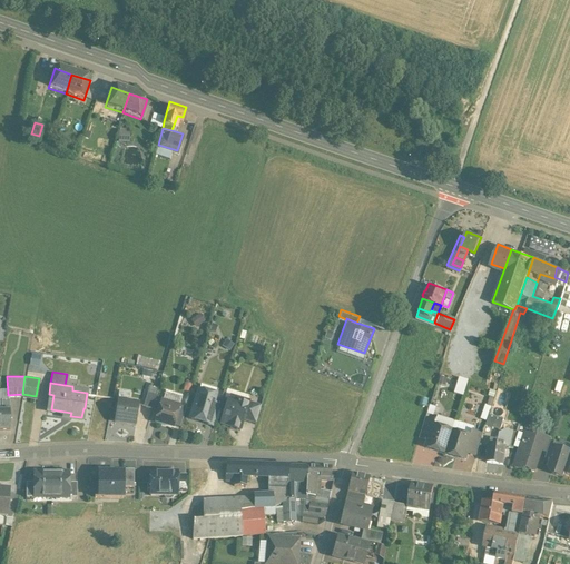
[(215,393),(197,387),(189,415),(206,421),(212,402),(215,393)]
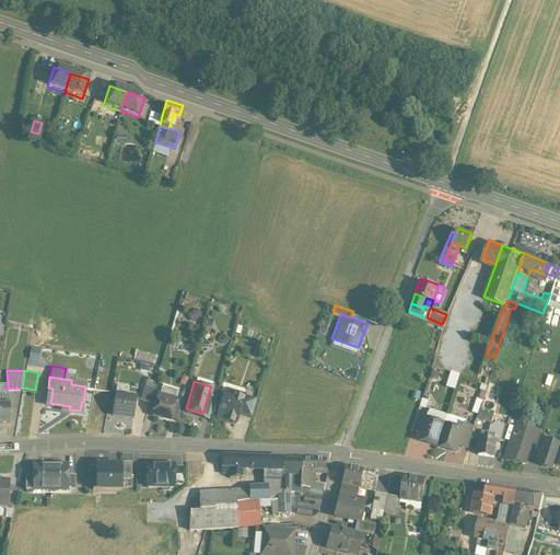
[(153,385),(144,383),(140,396),(149,399),(153,385)]
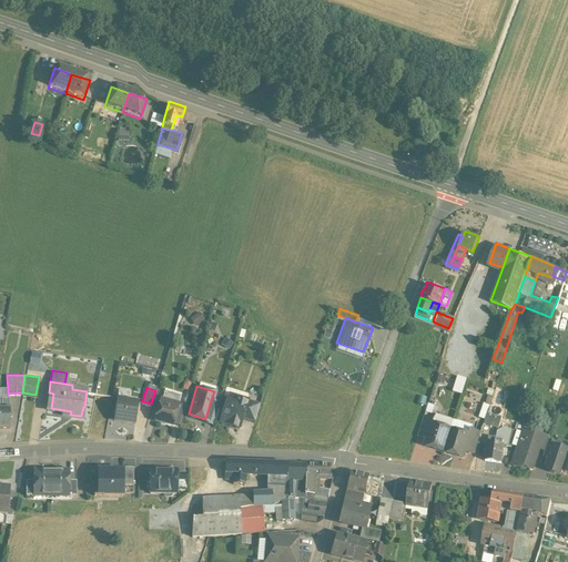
[(181,392),(164,388),(162,396),(178,401),(181,392)]
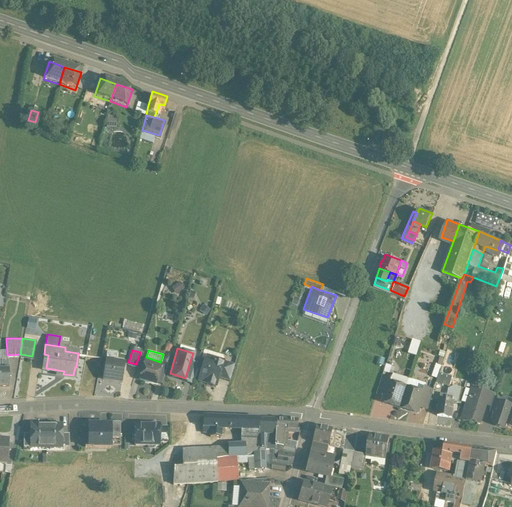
[(213,355),(207,354),(205,356),(204,356),(198,378),(206,381),(206,382),(212,383),(215,383),(217,375),(222,358),(221,361),(214,359),(213,355)]
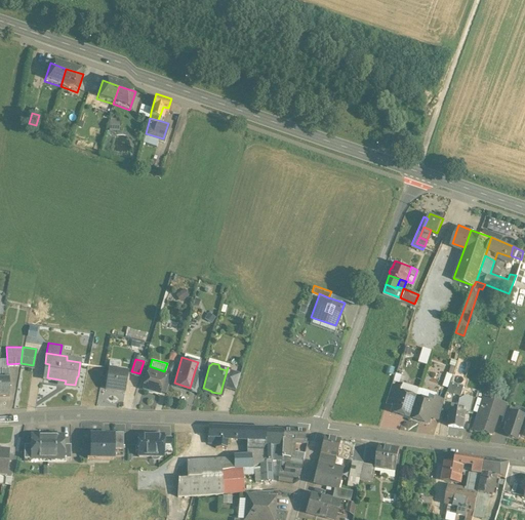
[(1,366),(1,376),(0,376),(0,394),(8,394),(8,366),(1,366)]
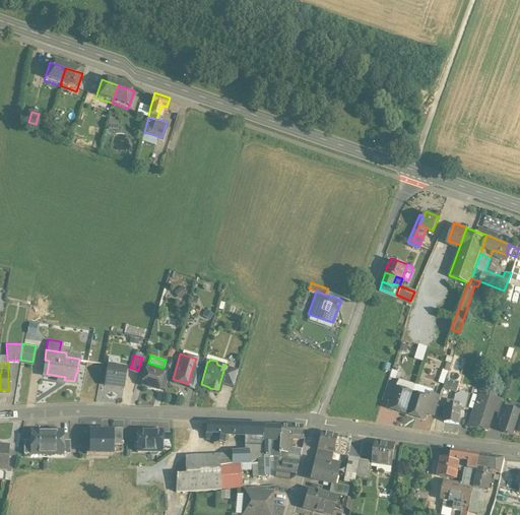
[(148,363),(147,363),(141,382),(157,387),(157,386),(163,368),(148,363)]
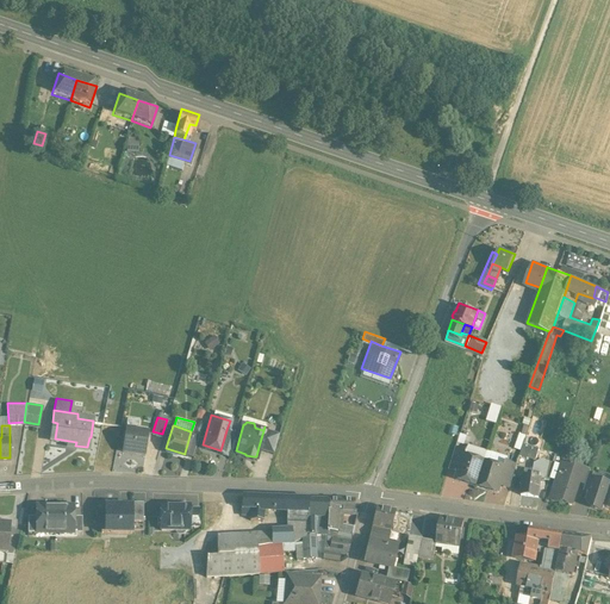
[(148,430),(125,427),(122,449),(144,453),(148,430)]
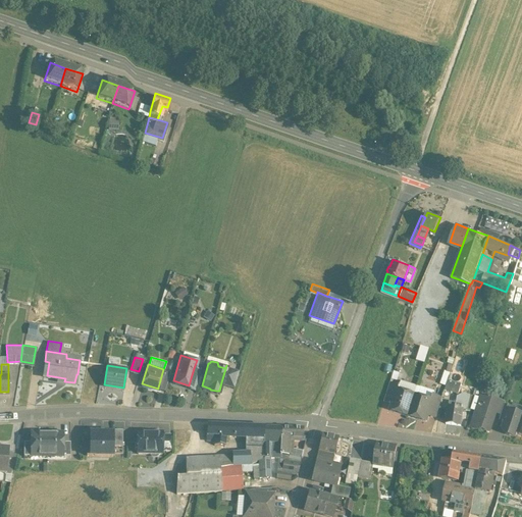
[(226,365),(221,382),(233,386),(239,368),(226,365)]
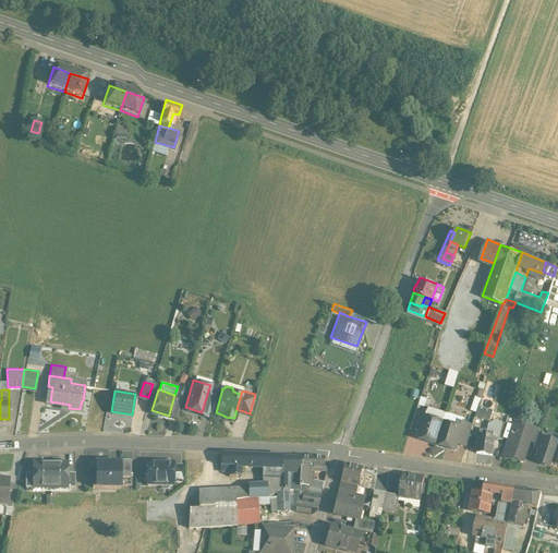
[(214,395),(207,394),(202,412),(208,415),(214,395)]
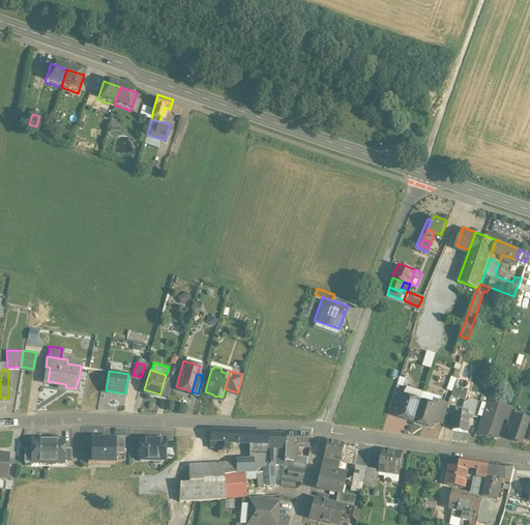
[(172,377),(166,375),(160,394),(167,395),(172,377)]
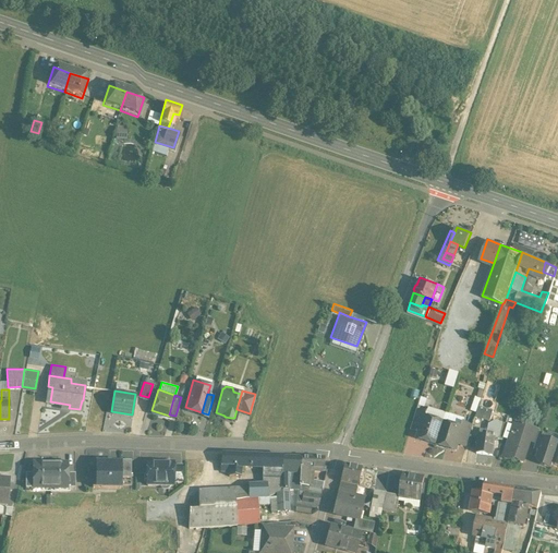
[(493,408),(478,404),(475,415),(489,419),(493,408)]
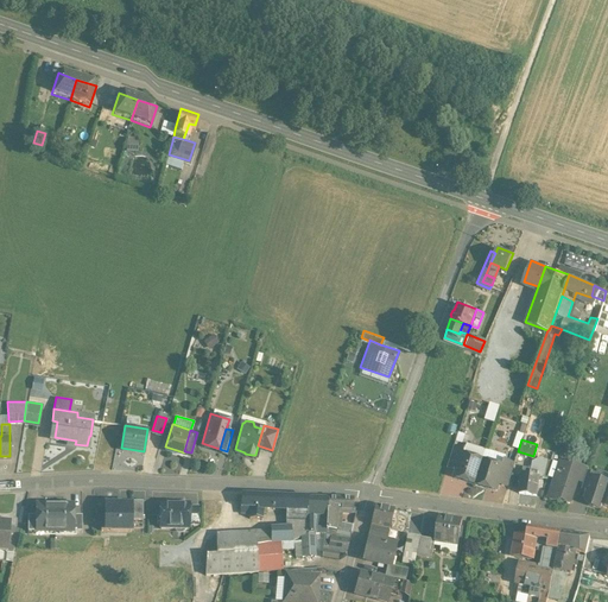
[(454,442),(448,463),(457,466),(462,451),(463,451),(464,445),(454,442)]
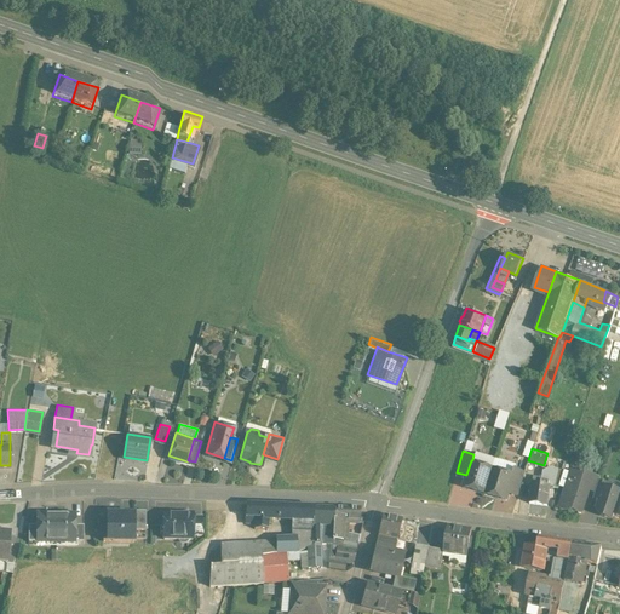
[(516,458),(514,466),(524,470),(527,462),(516,458)]
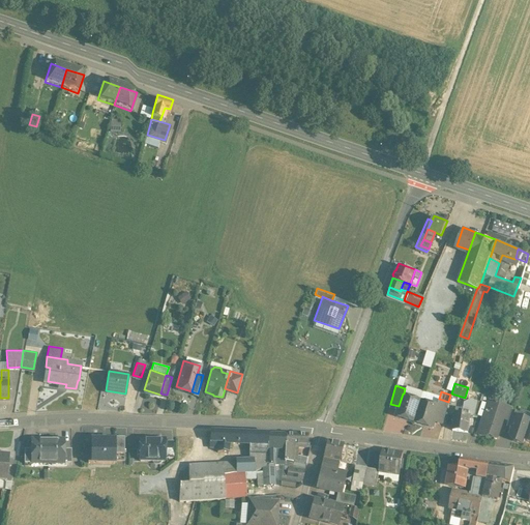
[(404,394),(403,394),(399,406),(396,413),(414,418),(420,399),(404,394)]
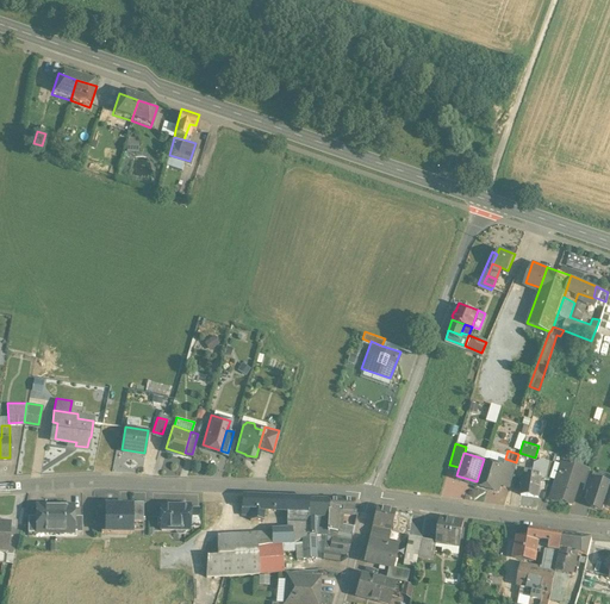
[(549,475),(555,460),(556,454),(551,453),(548,460),(545,459),(540,472),(541,472),(541,473),(549,475)]
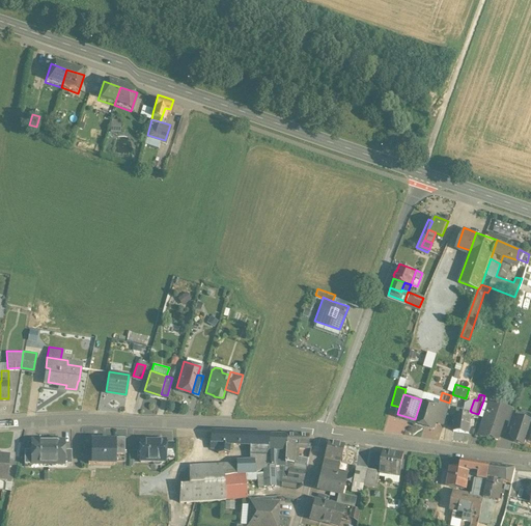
[(438,405),(421,399),(415,419),(432,425),(435,418),(439,405),(438,405)]
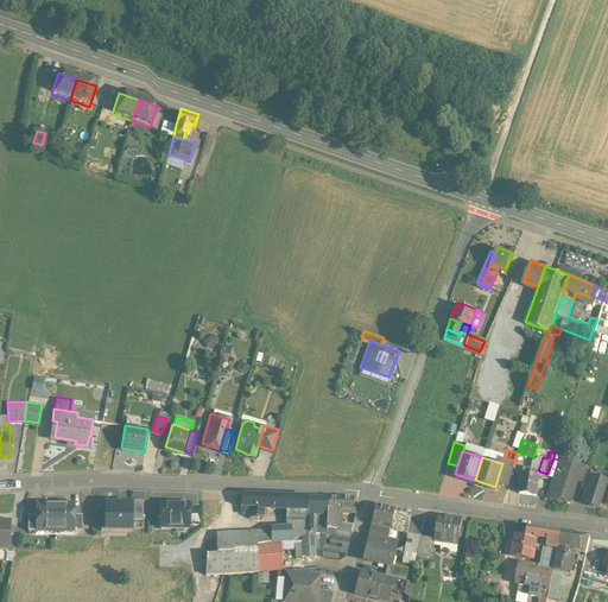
[(502,463),(498,479),(507,482),(514,461),(504,457),(501,463),(502,463)]
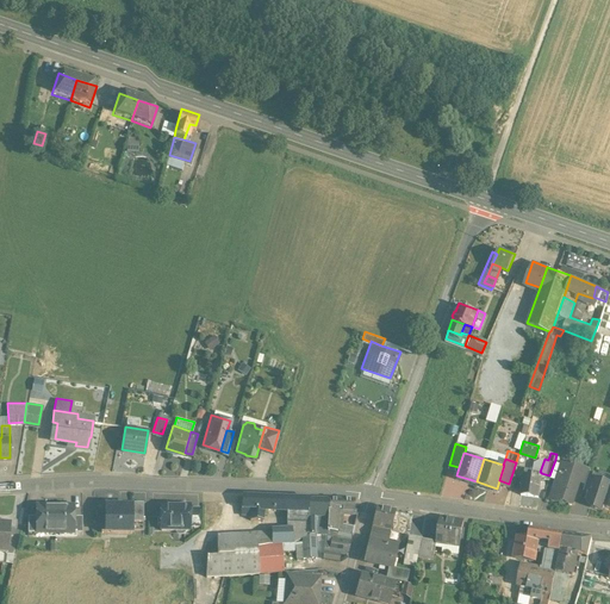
[(556,478),(561,462),(555,460),(549,475),(556,478)]
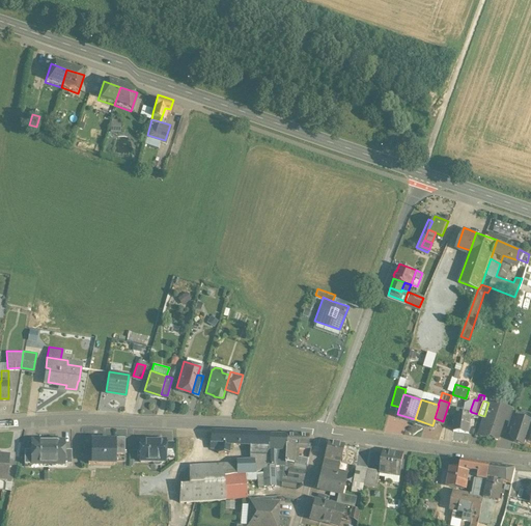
[(498,404),(490,402),(488,403),(484,416),(479,433),(486,436),(490,434),(498,436),(504,417),(507,405),(500,403),(498,404)]
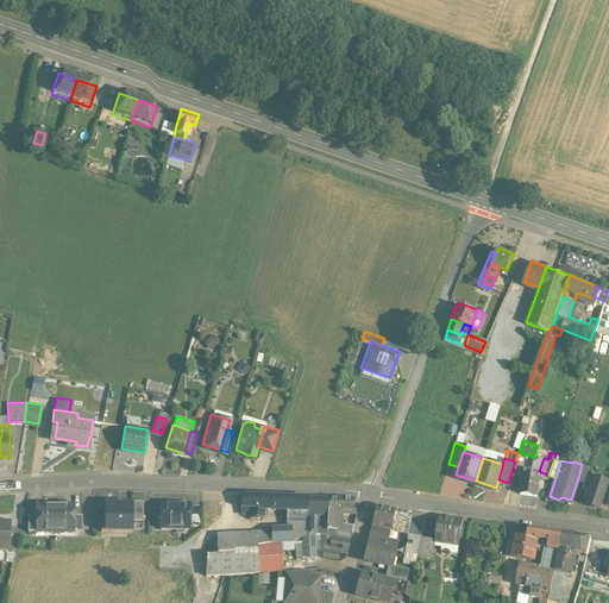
[(589,466),(582,464),(578,478),(584,481),(585,479),(588,470),(589,466)]
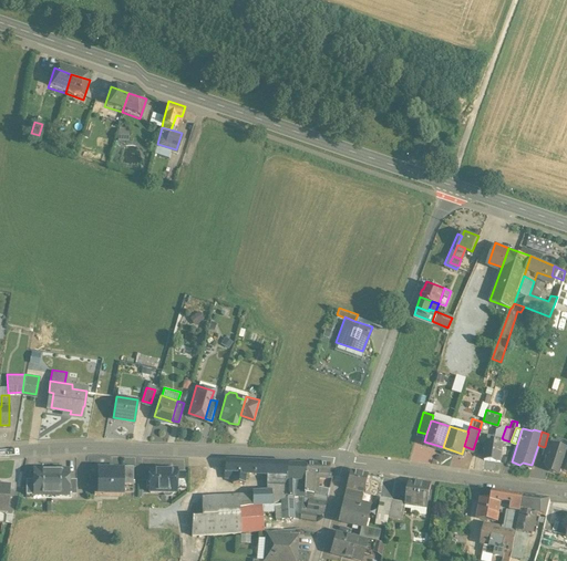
[(497,440),(487,438),(484,456),(500,458),(503,439),(503,438),(502,438),(497,437),(497,440)]
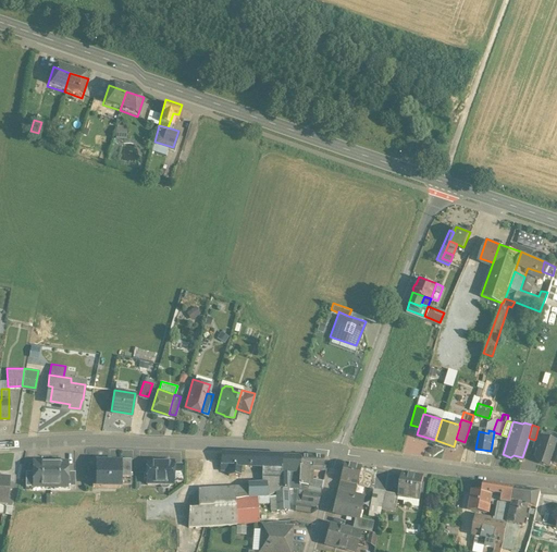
[(545,432),(537,430),(535,439),(534,440),(533,444),(540,446),(543,436),(544,436),(545,432)]
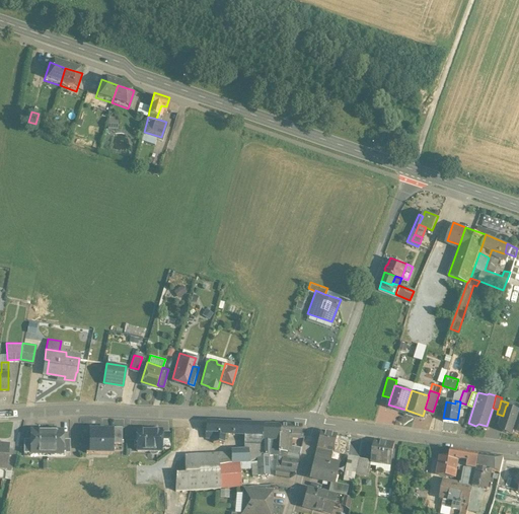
[(518,410),(507,406),(506,406),(503,416),(501,422),(503,426),(502,429),(513,432),(514,428),(518,411),(518,410)]
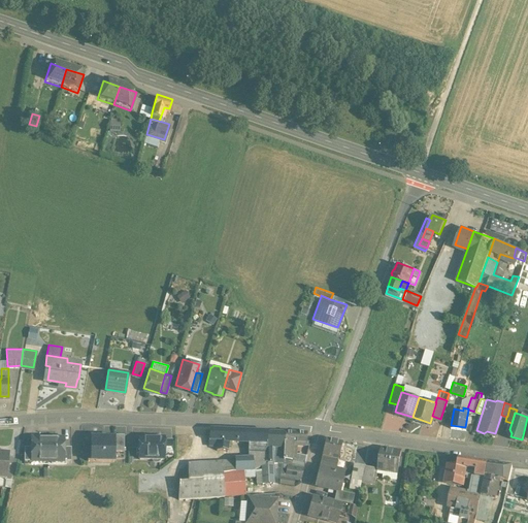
[(217,436),(218,426),(209,426),(209,435),(217,436)]
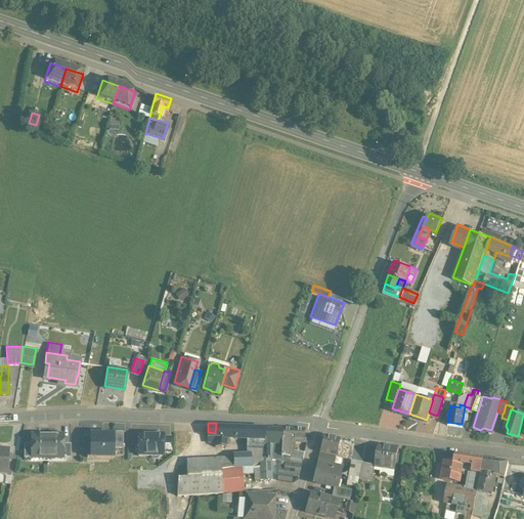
[(236,424),(216,423),(215,433),(219,433),(219,439),(225,440),(225,434),(236,434),(236,424)]
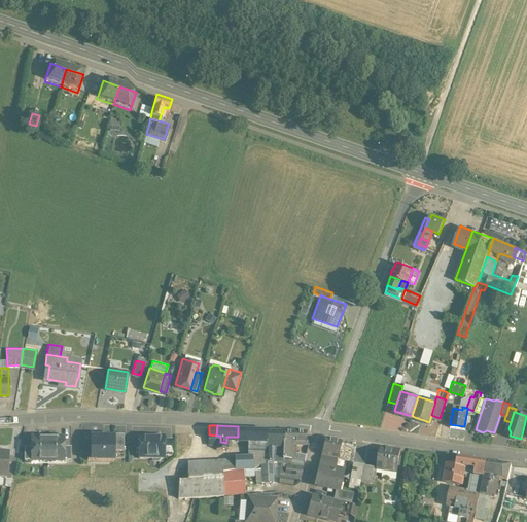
[(248,426),(238,426),(238,437),(248,438),(248,427),(248,426)]
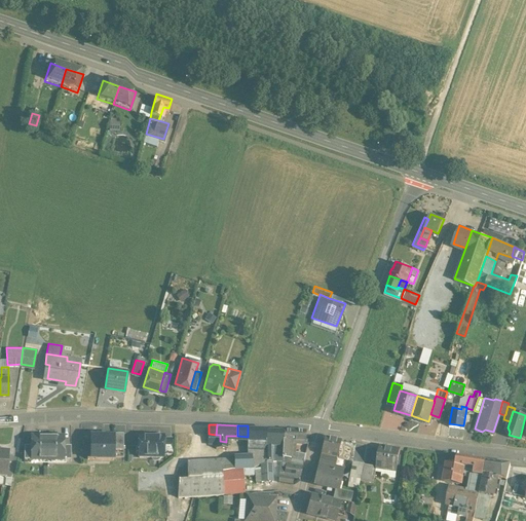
[(266,426),(248,426),(248,437),(247,447),(267,448),(267,446),(267,439),(266,439),(266,436),(266,426)]
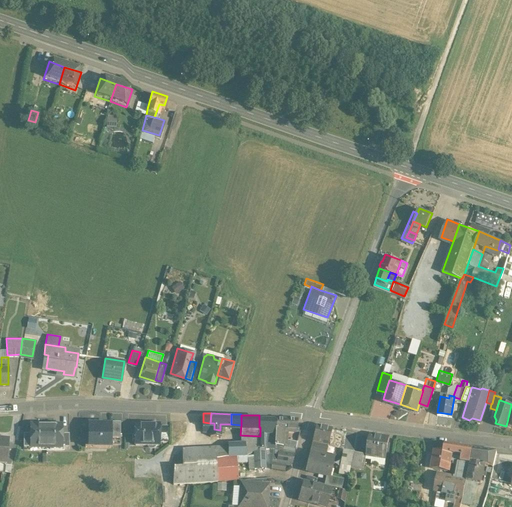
[(275,416),(259,415),(259,424),(264,426),(264,431),(270,431),(271,425),(275,425),(275,416)]
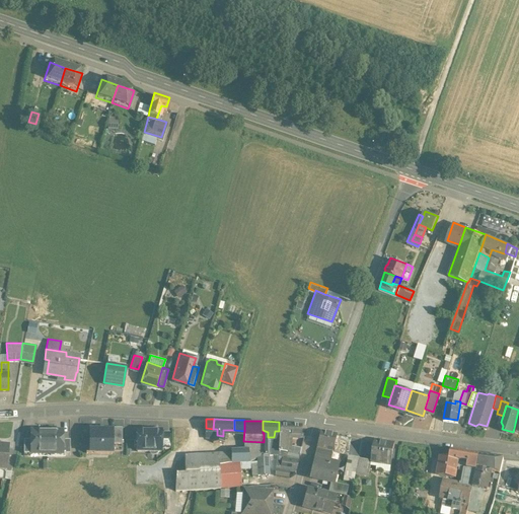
[(299,422),(279,422),(279,431),(278,442),(278,447),(286,447),(287,431),(299,431),(299,422)]
